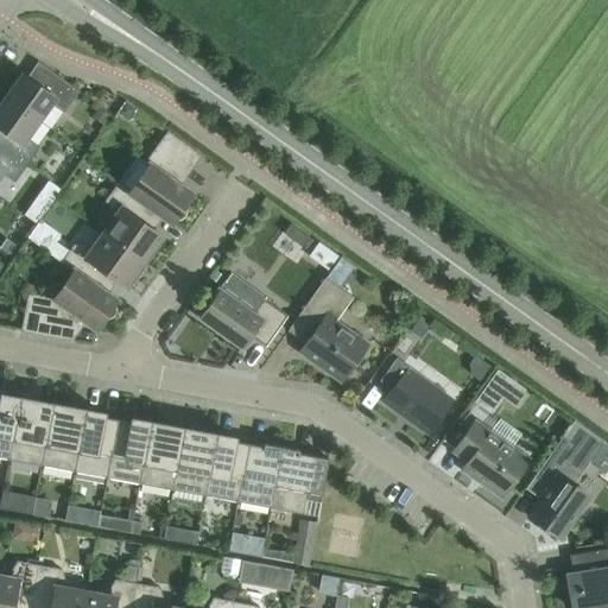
[(64,112),(80,90),(38,61),(27,76),(21,73),(5,96),(39,120),(52,103),(64,112)]
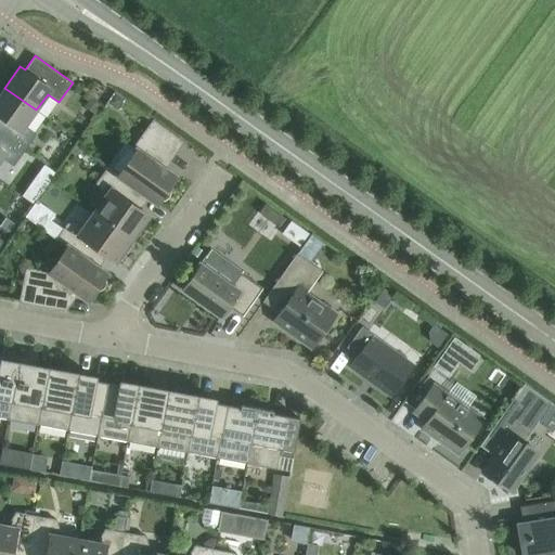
[(25,126),(36,110),(4,88),(0,94),(0,131),(25,150),(36,133),(25,126)]
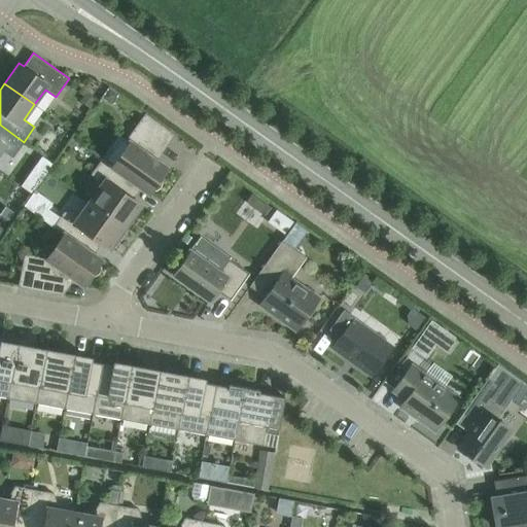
[(109,86),(103,95),(112,101),(117,93),(109,86)]
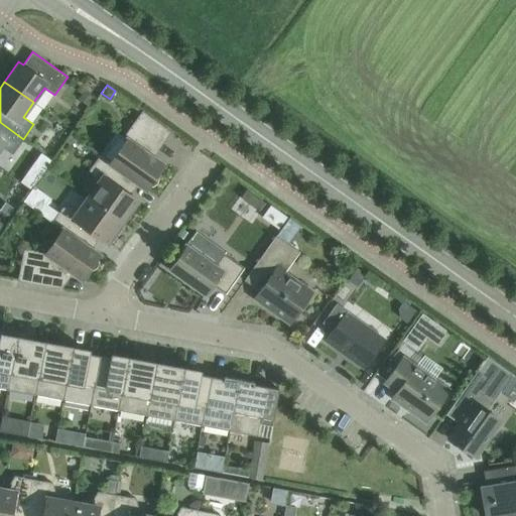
[(84,89),(79,96),(89,104),(95,96),(84,89)]
